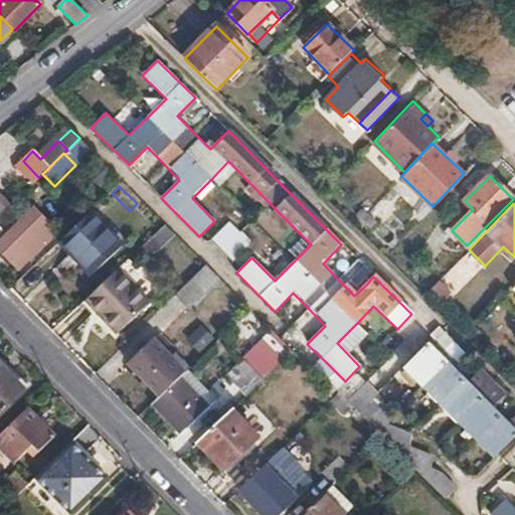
[(33,209),(0,240),(0,250),(17,269),(56,232),(33,209)]
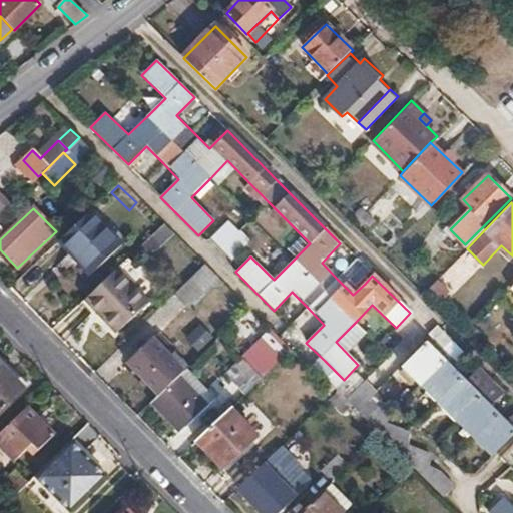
[(82,219),(52,247),(85,280),(90,275),(114,252),(82,219)]
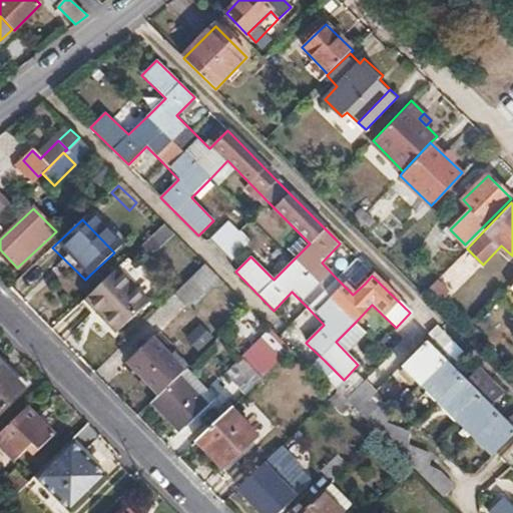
[(160,222),(140,242),(151,252),(171,231),(160,222)]
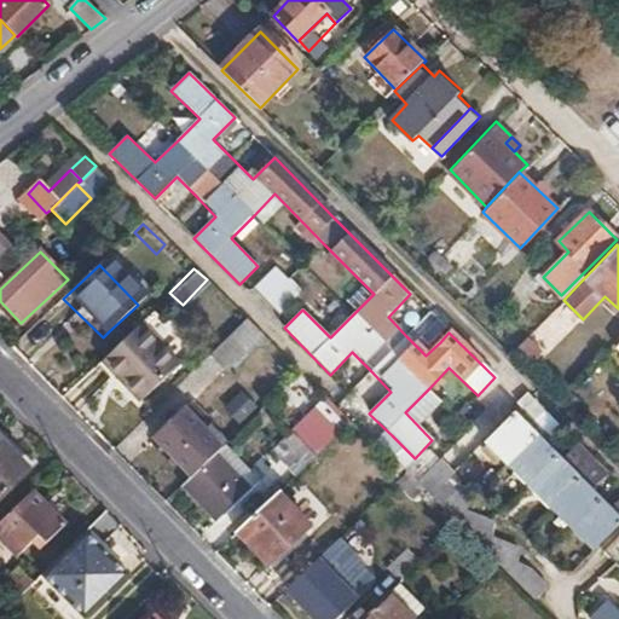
[(254,289),(266,300),(279,313),(300,293),(287,281),(273,268),(254,289)]
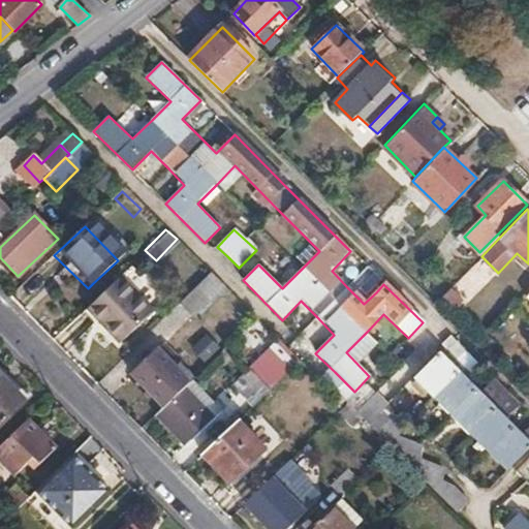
[(176,243),(159,260),(175,275),(191,257),(176,243)]
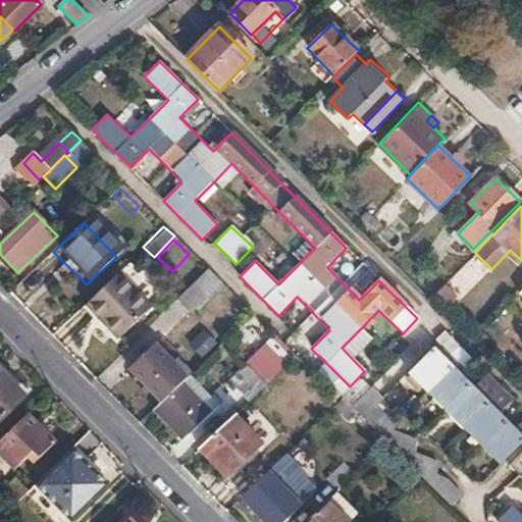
[(363,263),(343,283),(359,300),(371,289),(367,284),(375,276),(363,263)]
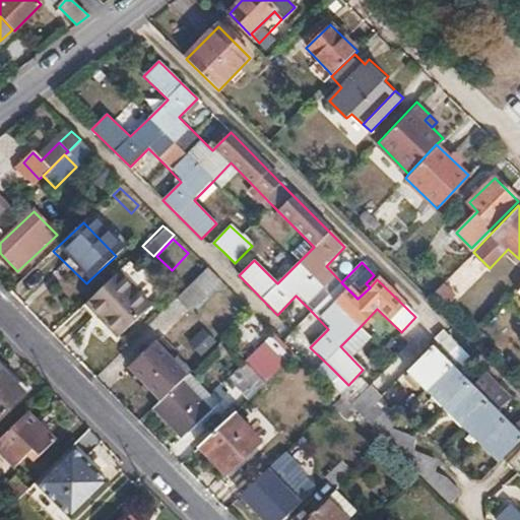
[(207,267),(178,297),(190,309),(220,280),(207,267)]
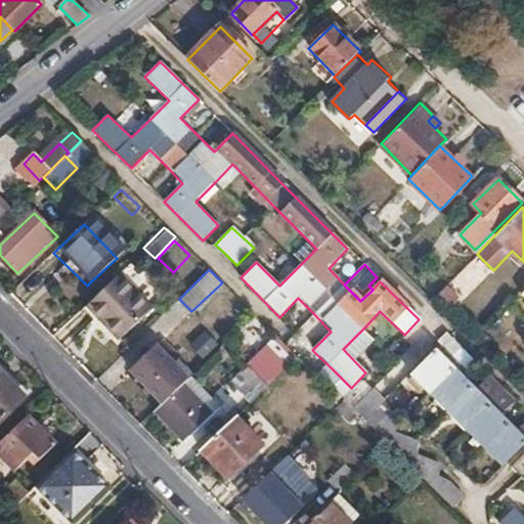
[(96,296),(85,305),(117,339),(150,307),(119,274),(102,290),(96,296)]
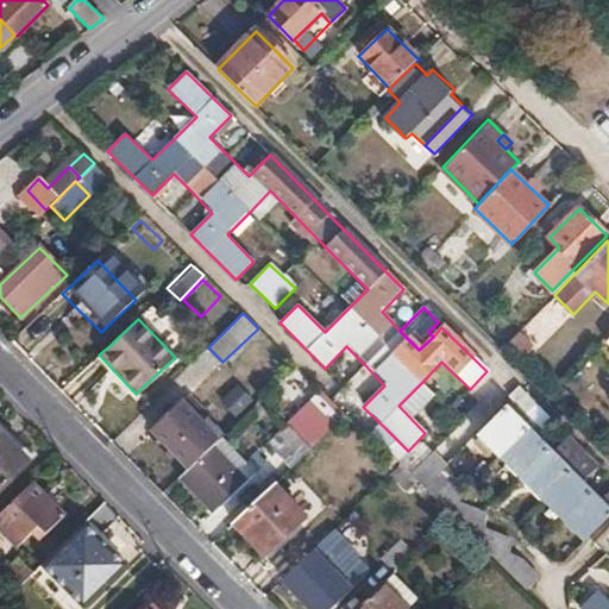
[(107,326),(101,332),(112,344),(119,337),(107,326)]
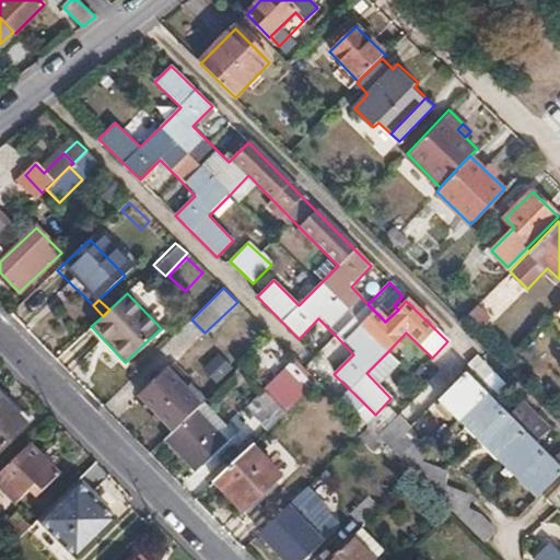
[(486,322),(473,308),(461,321),(474,334),(486,322)]
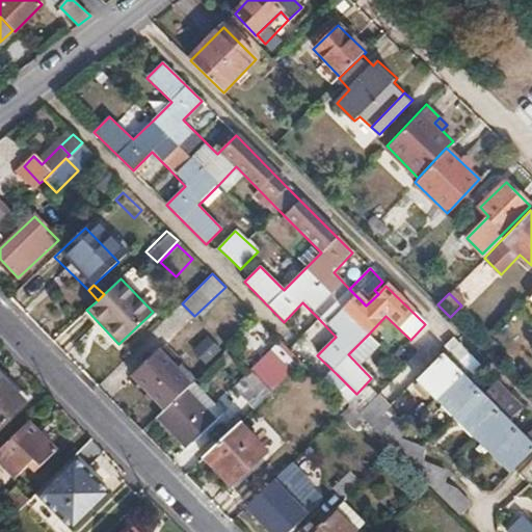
[(445,346),(449,350),(473,374),(480,367),(453,340),(445,346)]
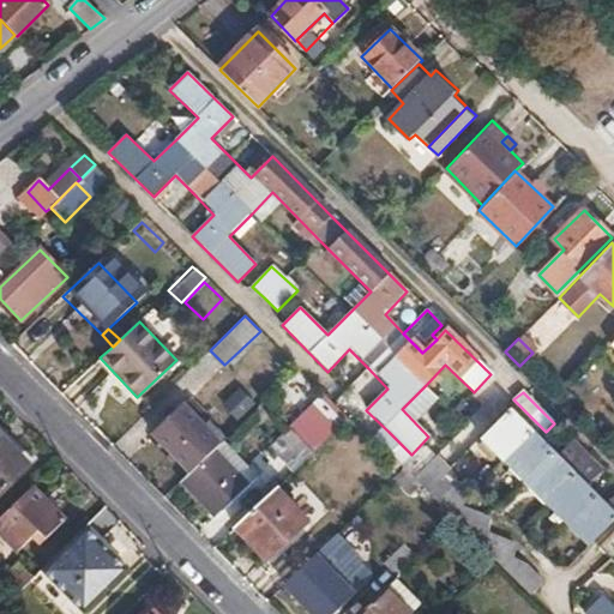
[(325,395),(290,427),(293,429),(314,451),(349,420),(325,395)]
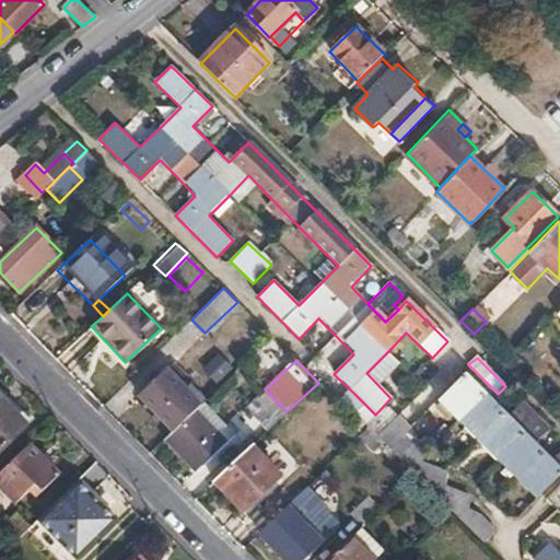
[(172,432),(195,410),(202,404),(181,383),(186,376),(176,366),(171,372),(166,370),(137,398),(172,432)]
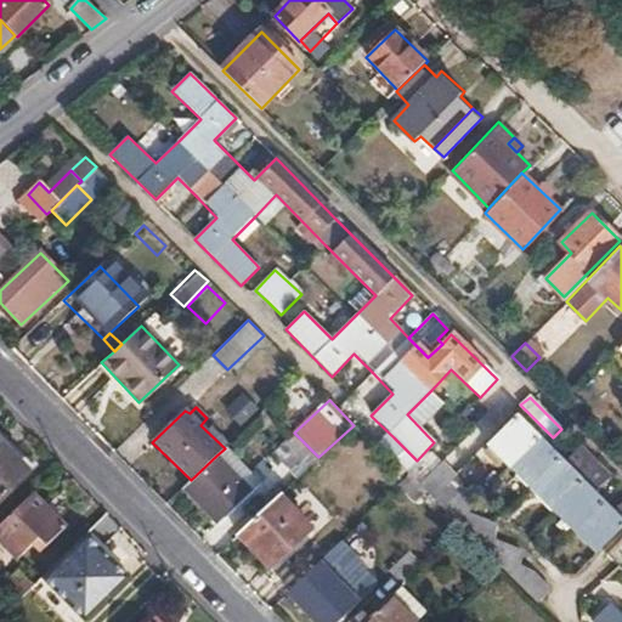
[(525,410),(519,416),(541,439),(547,445),(553,437),(525,410)]
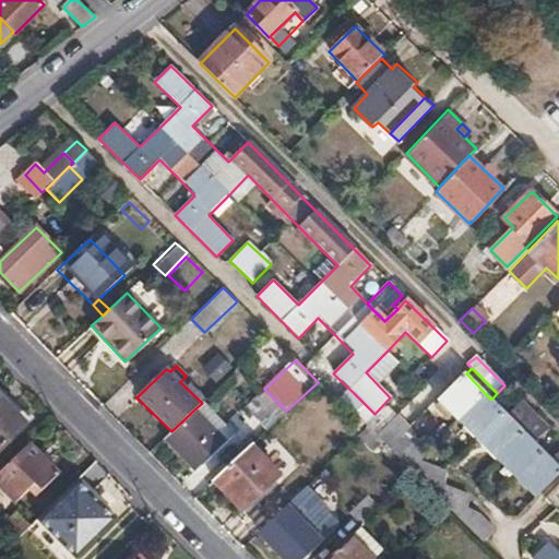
[(486,394),(466,373),(438,400),(460,420),(478,439),(485,445),(497,458),(516,477),(535,497),(558,473),(558,466),(555,463),(543,451),(534,442),(523,430),(508,415),(504,413),(491,400),(486,394)]
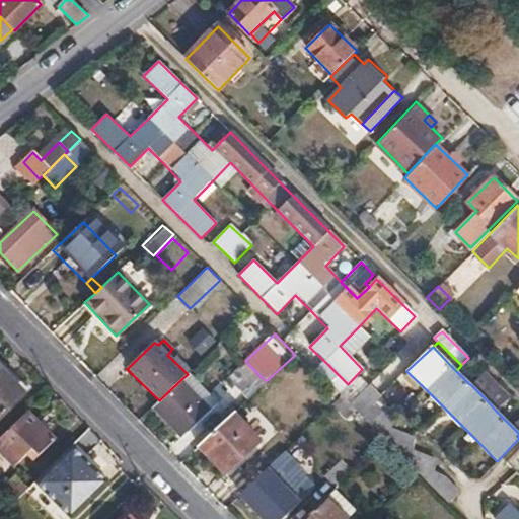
[(231,379),(249,397),(266,381),(247,363),(231,379)]
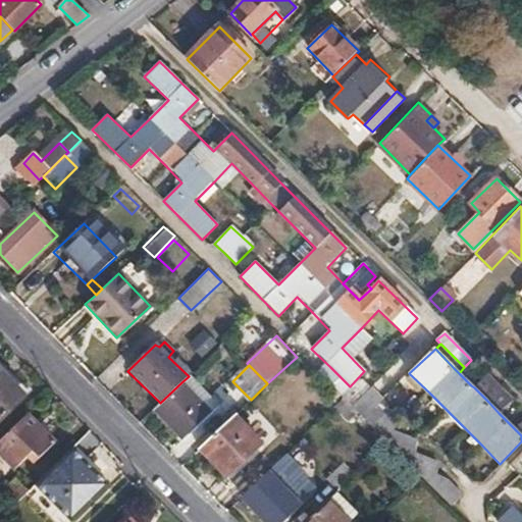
[(330,367),(321,376),(325,380),(341,395),(350,386),(330,367)]
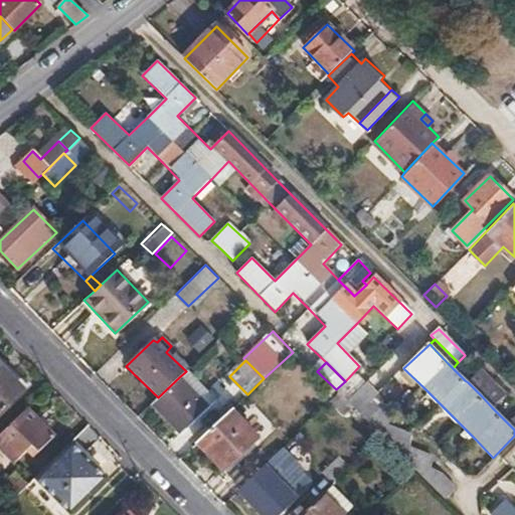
[(0,363),(0,411),(24,388),(0,363)]
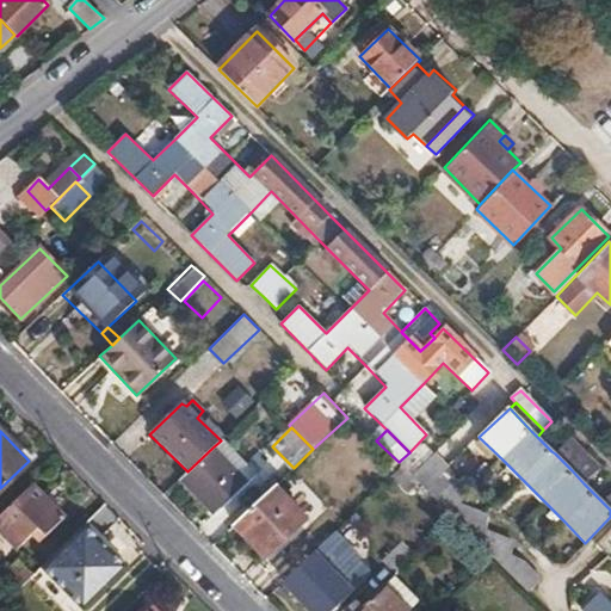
[(565,436),(551,451),(555,454),(561,449),(569,439),(565,436)]
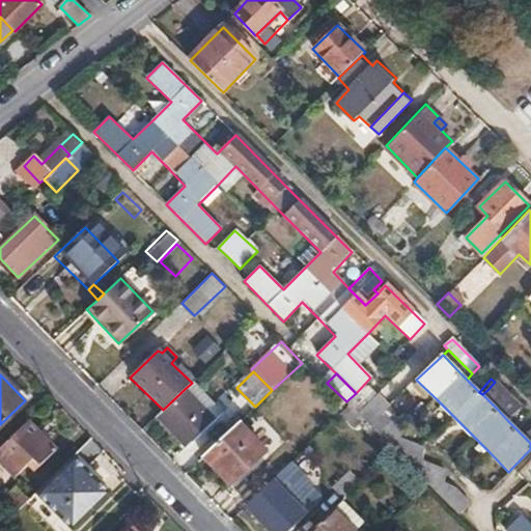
[(520,407),(495,382),(487,390),(512,415),(520,407)]
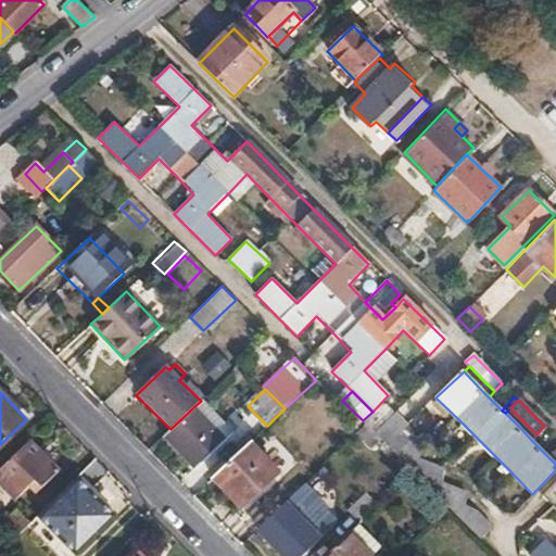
[(320,430),(339,449),(365,424),(363,420),(346,405),(320,430)]
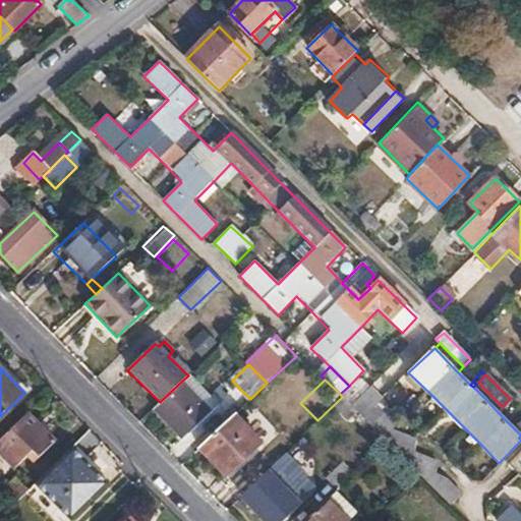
[(160,402),(154,408),(184,439),(211,412),(181,382),(160,402)]
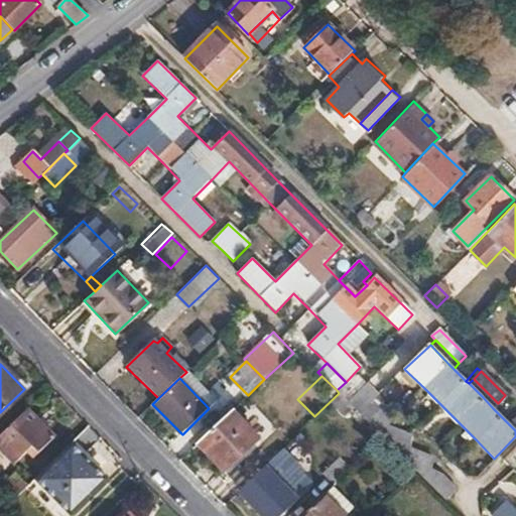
[(474,379),(469,383),(483,397),(493,408),(498,403),(474,379)]
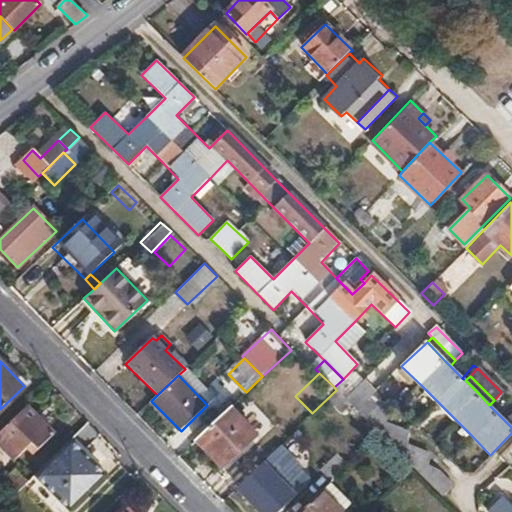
[(380,433),(409,463),(441,494),(451,483),(438,470),(426,465),(428,455),(426,453),(405,444),(407,434),(406,432),(385,422),(385,411),(364,401),(374,391),(363,380),(351,392),(345,398),(380,433)]
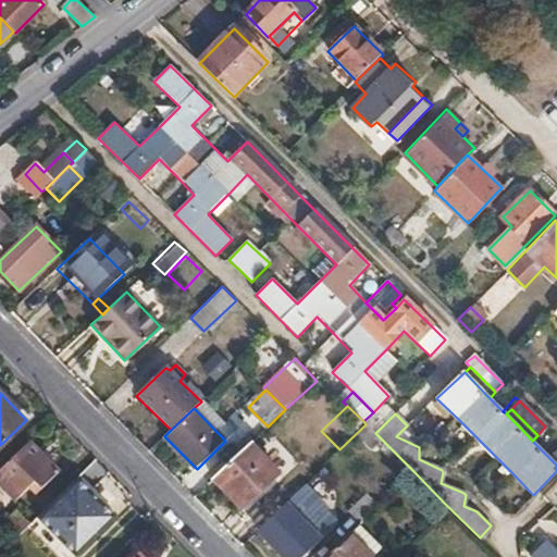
[(29,442),(12,459),(16,463),(0,479),(0,502),(7,509),(35,481),(40,486),(56,469),(29,442)]
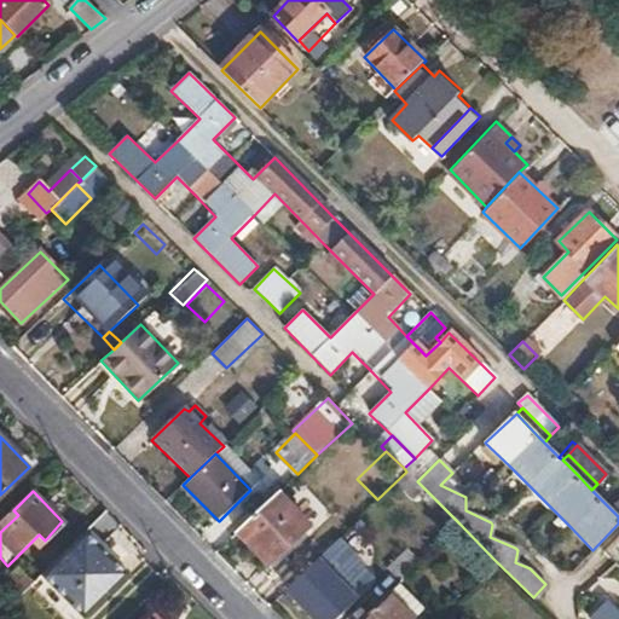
[(277,495),(237,532),(267,565),(308,525),(277,495)]
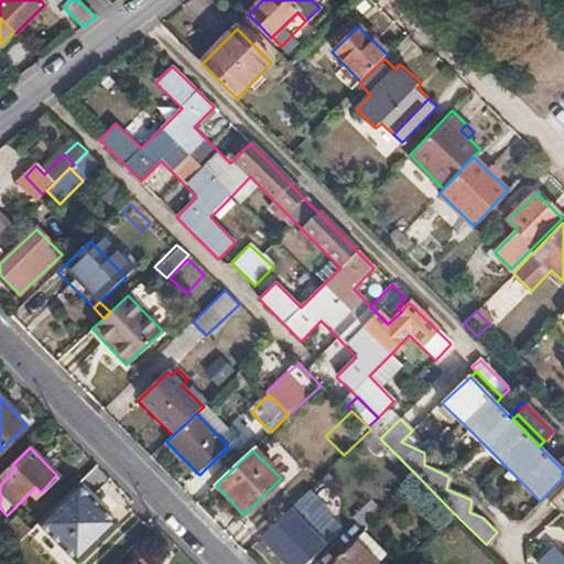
[(75,485),(36,522),(75,562),(114,524),(75,485)]
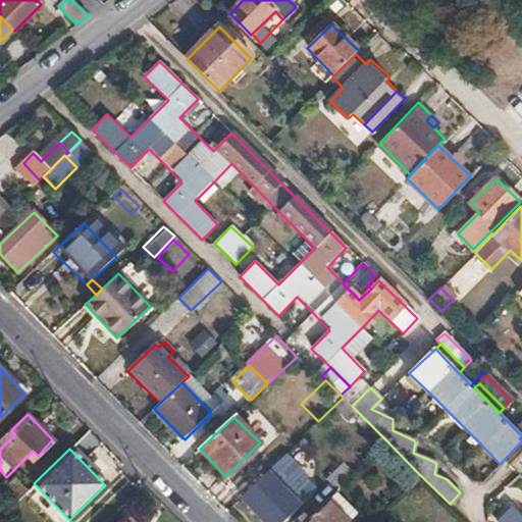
[(283,456),(242,498),(265,521),(281,521),(316,488),(283,456)]
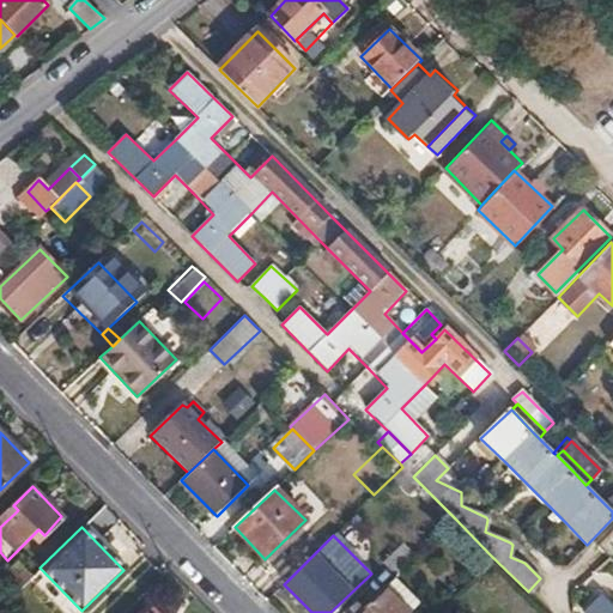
[(386,564),(398,576),(416,558),(404,546),(386,564)]
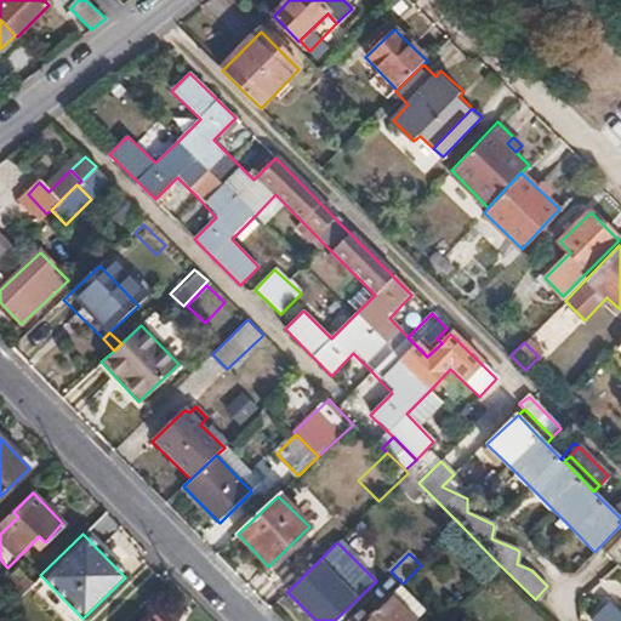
[(1,586),(13,600),(32,582),(18,569),(1,586)]
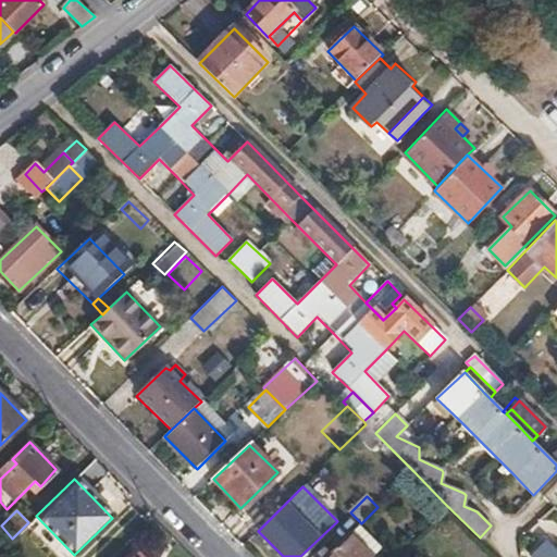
[(350,535),(371,556),(373,556),(384,546),(361,523),(350,535)]
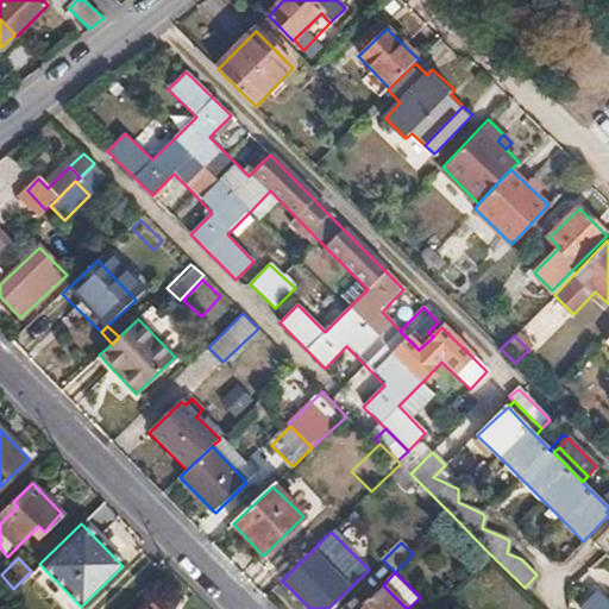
[(406,608),(383,585),(358,608),(406,608)]
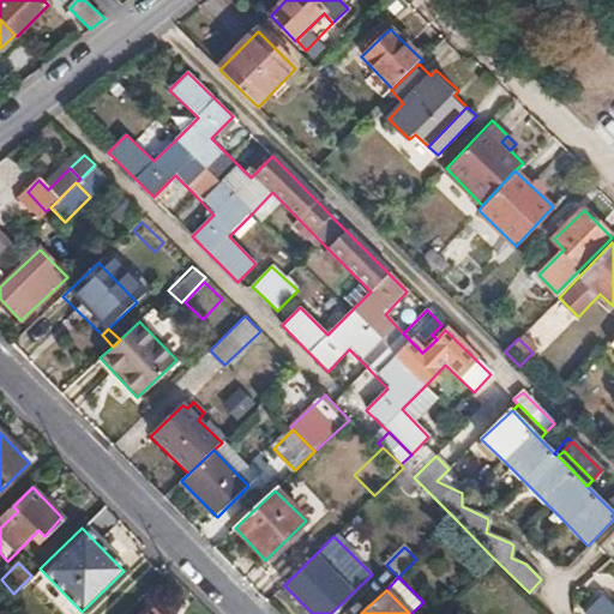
[(613,613),(613,606),(605,596),(588,613),(613,613)]
